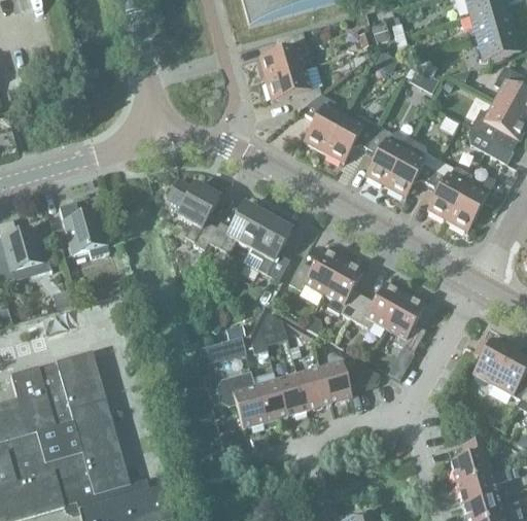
[(243,0),(249,24),(330,0),(243,0)]
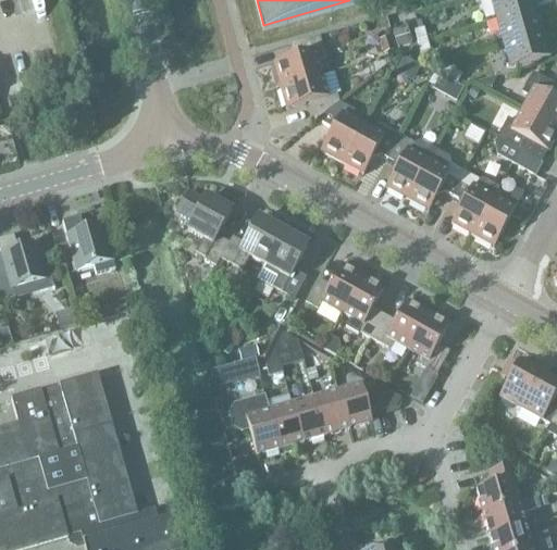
[(492,0),(496,14),(536,3),(535,0),(492,0)]
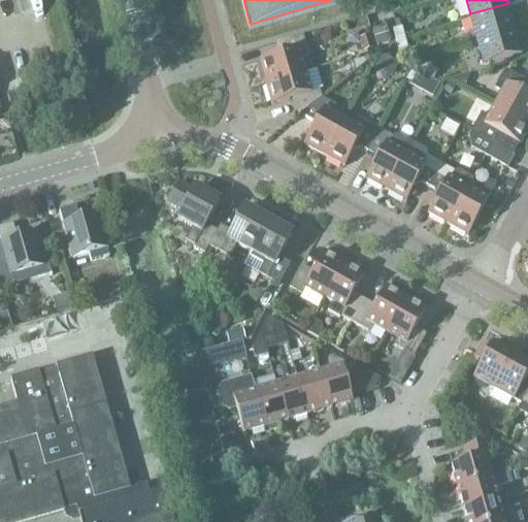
[(470,13),(476,36),(515,26),(508,3),(470,13)]
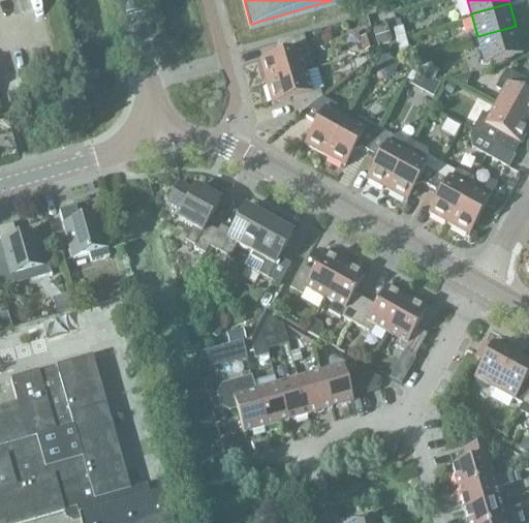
[(373,25),(377,40),(391,36),(386,22),(373,25)]
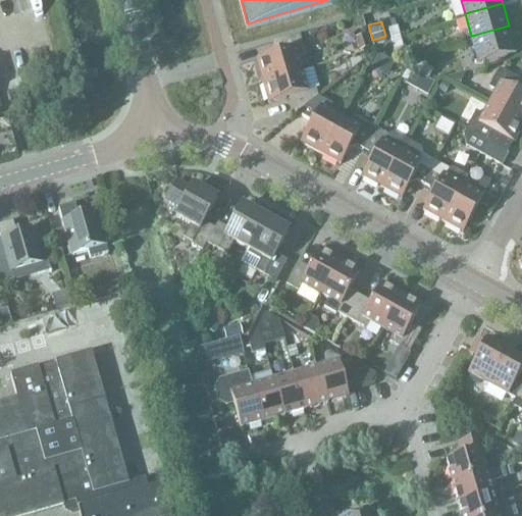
[(392,35),(400,32),(397,21),(388,24),(392,35)]
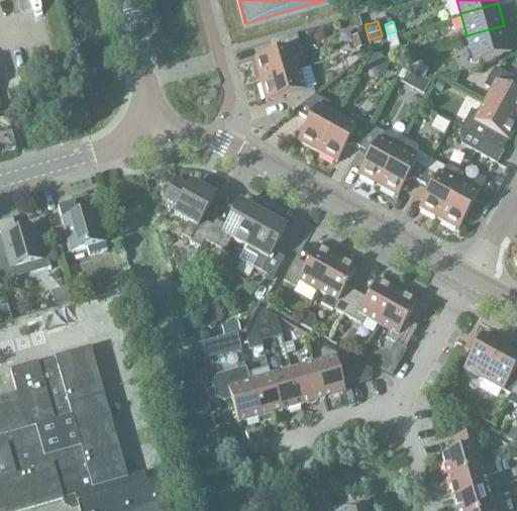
[(504,25),(467,35),(474,59),(510,47),(504,25)]
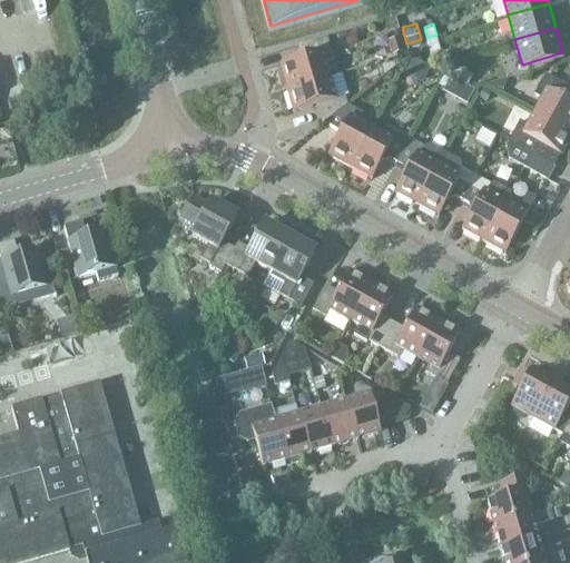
[(325,32),(295,41),(300,55),(279,60),(287,85),(328,71),(324,57),(333,55),(325,32)]
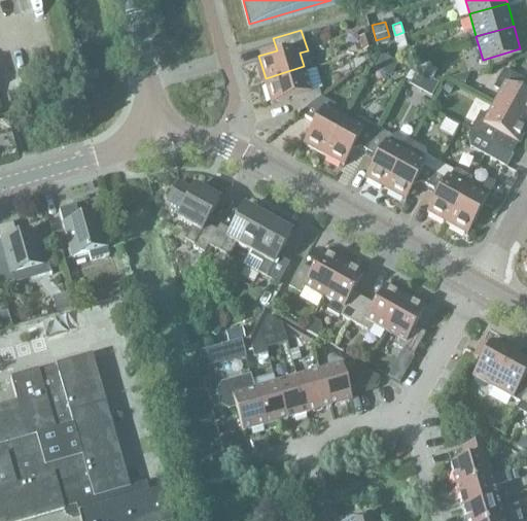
[(403,32),(395,35),(397,44),(407,42),(403,32)]
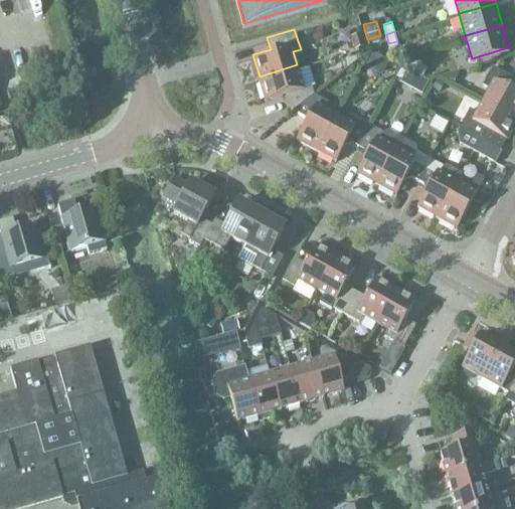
[(414,67),(422,72),(427,64),(418,59),(414,67)]
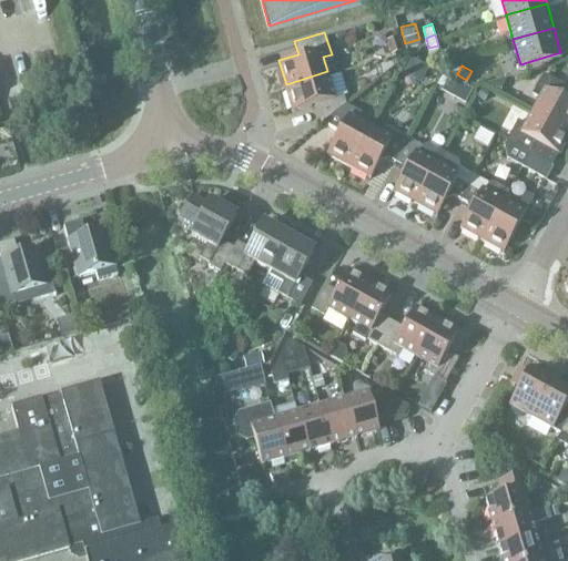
[(567,82),(544,69),(531,90),(539,94),(533,106),(567,126),(567,98),(560,94),(567,82)]
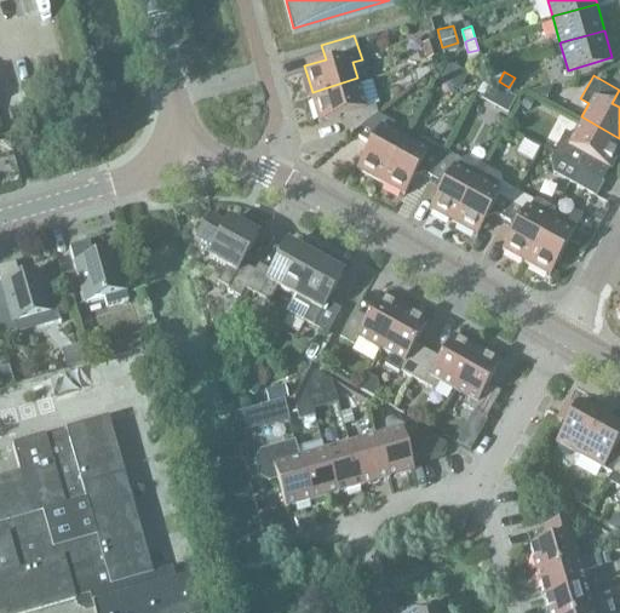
[(357,78),(313,92),(320,118),(345,109),(351,130),(378,109),(374,99),(366,103),(357,78)]
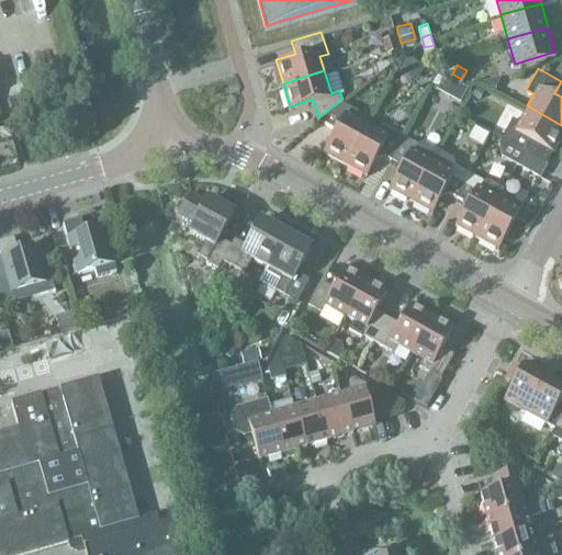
[(335,127),(324,148),(345,159),(366,121),(351,113),(356,106),(343,99),(318,117),(335,127)]
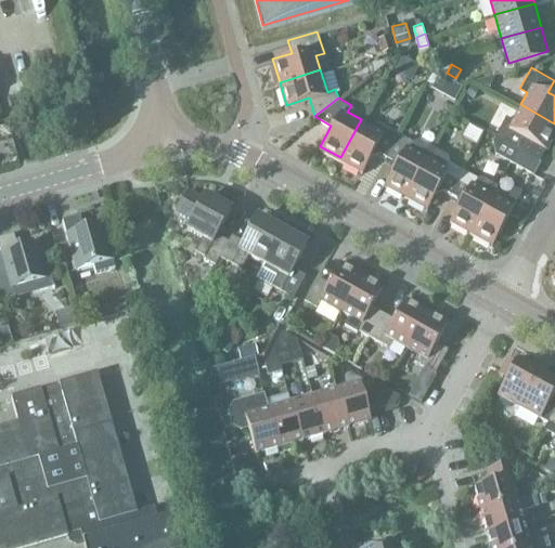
[(554,124),(520,104),(513,117),(505,114),(494,133),(517,145),(524,134),(546,146),(554,130),(554,124)]
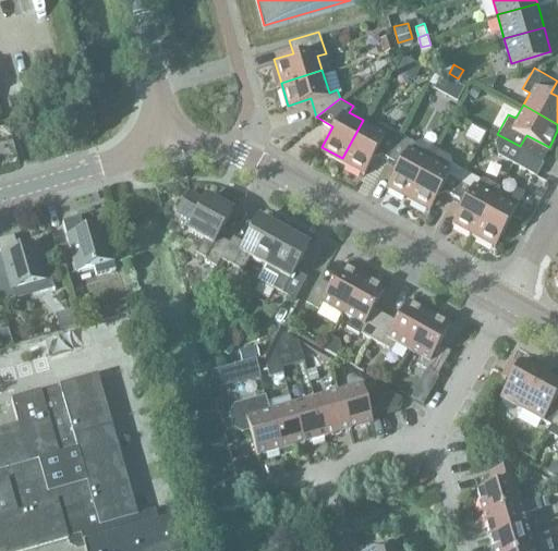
[(395,141),(400,132),(378,120),(375,126),(363,120),(342,158),(364,170),(375,149),(387,156),(395,141)]
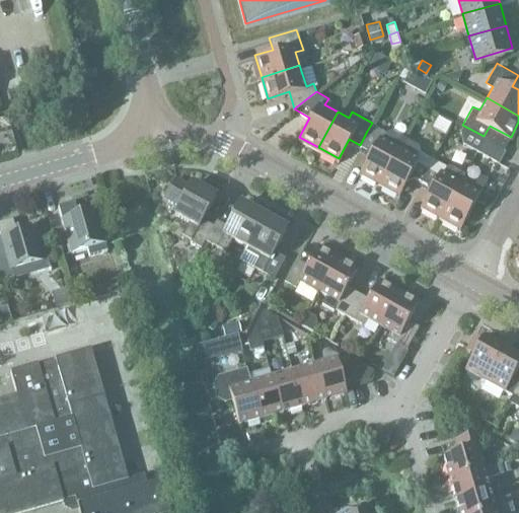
[(405,135),(391,127),(387,128),(386,130),(372,123),(367,131),(360,145),(370,151),(359,170),(379,181),(398,146),(405,135)]
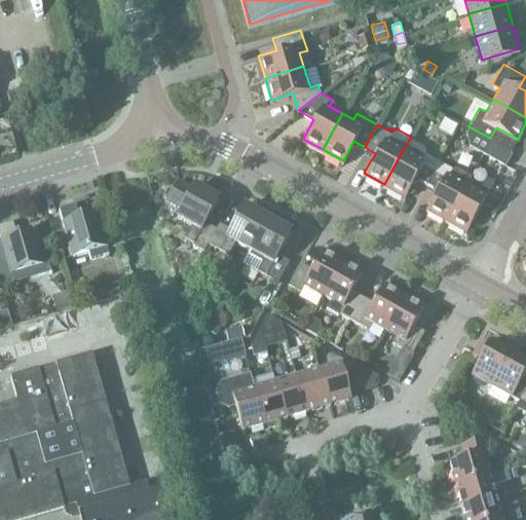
[(434,168),(439,158),(427,152),(425,150),(426,149),(425,144),(411,137),(404,148),(384,184),(405,195),(415,176),(426,182),(434,168)]
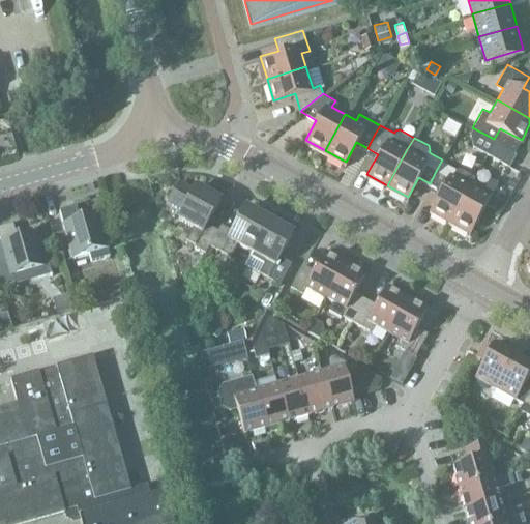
[(488,152),(509,164),(516,151),(495,140),(488,152)]
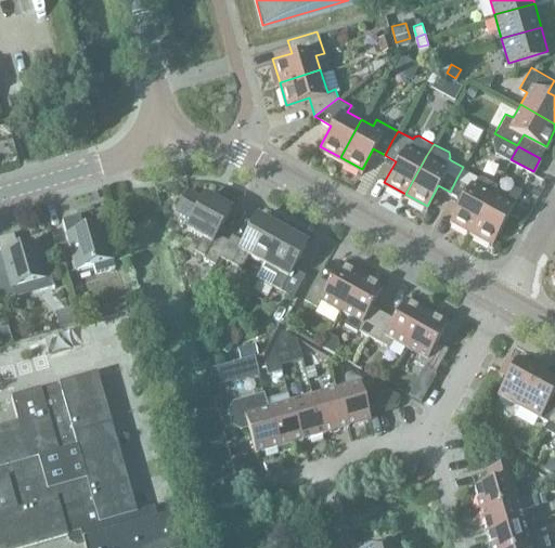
[(457,177),(450,192),(461,197),(450,218),(470,230),(492,192),(498,182),(480,172),(475,173),(463,167),(457,177)]
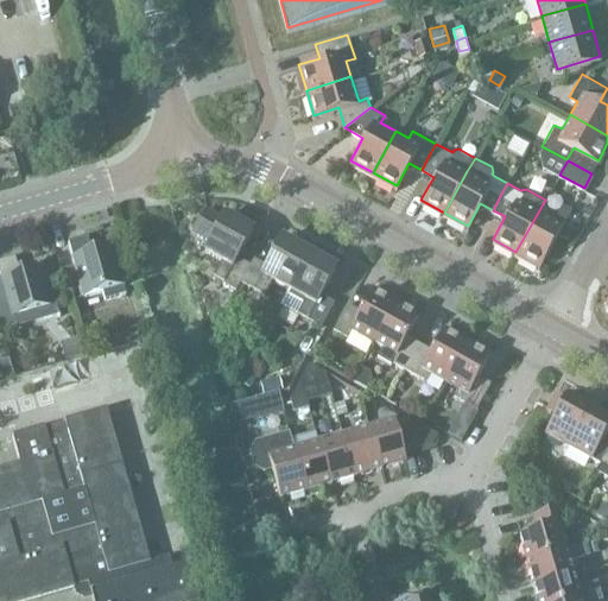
[(539,210),(515,252),(539,265),(571,207),(562,202),(552,219),(539,210)]
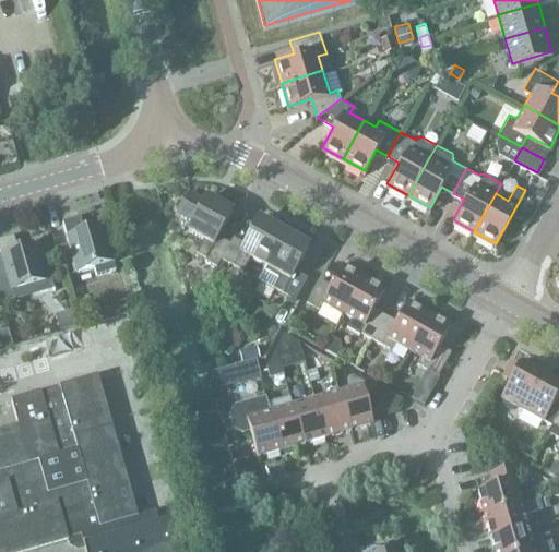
[(205,254),(204,256),(216,263),(217,263),(222,255),(221,255),(230,239),(229,239),(218,232),(233,207),(207,193),(204,198),(189,189),(176,210),(192,219),(188,227),(203,236),(195,249),(205,254)]
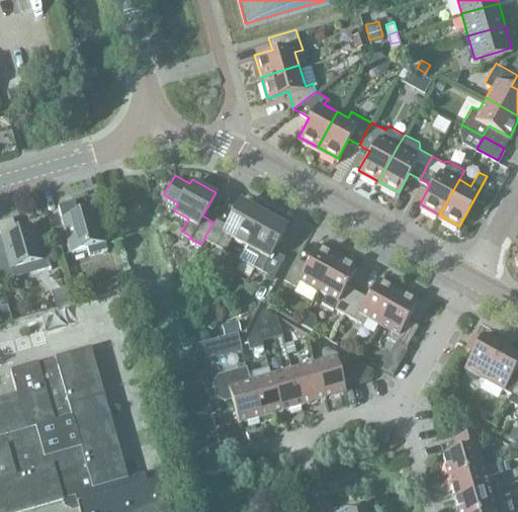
[(58,201),(72,249),(88,244),(90,251),(107,246),(95,202),(77,207),(74,197),(58,201)]
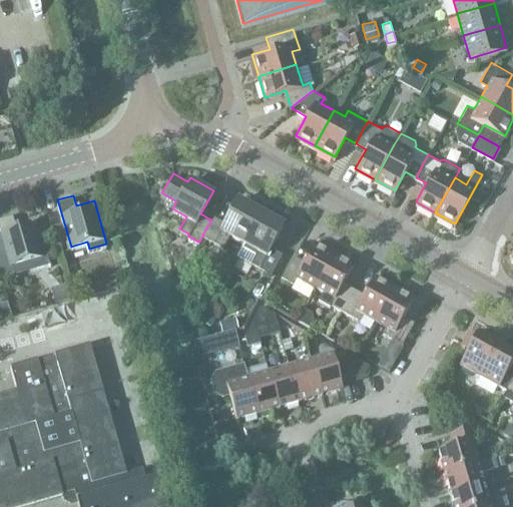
[(225,220),(214,213),(210,219),(211,219),(202,234),(203,234),(222,245),(229,232),(243,240),(261,209),(238,196),(225,220)]
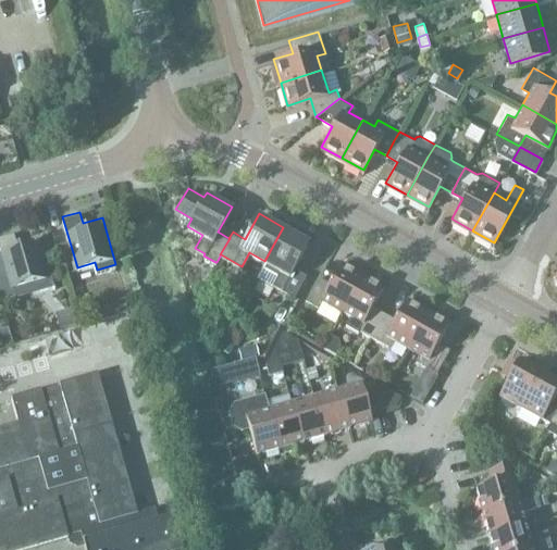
[(257,275),(294,296),(306,273),(294,266),(308,240),(283,227),(264,261),(257,275)]
